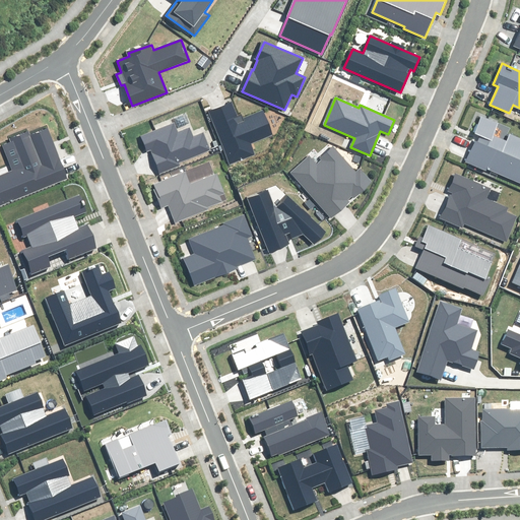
[(233,102),(209,111),(231,164),(254,154),(250,144),(273,135),(263,111),(240,120),(233,102)]
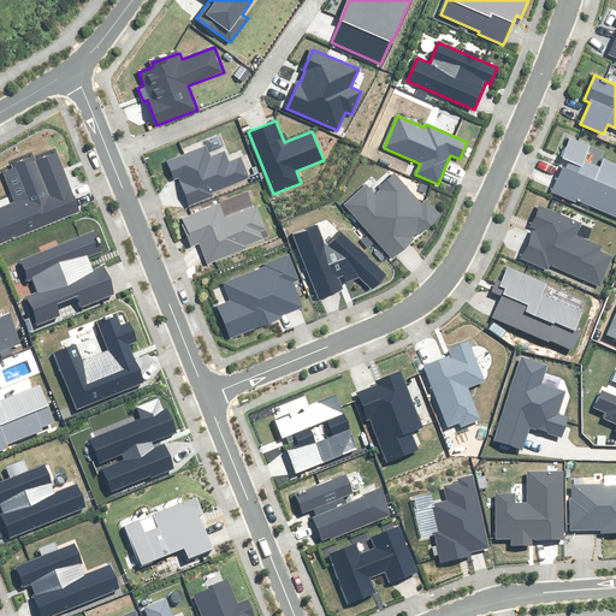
[(604,154),(569,138),(562,157),(568,159),(554,191),(576,201),(578,199),(615,215),(615,166),(602,160),(604,154)]
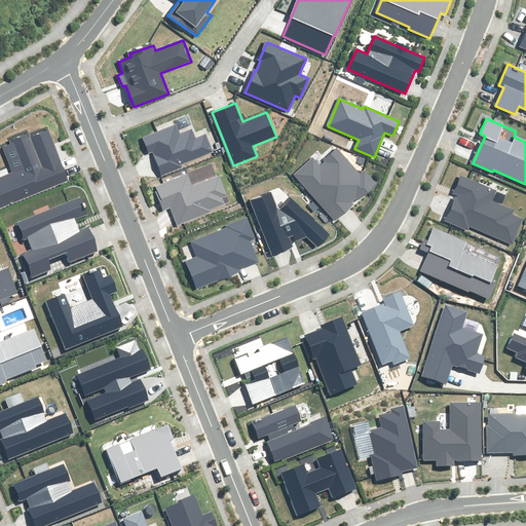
[(176,124),(143,138),(149,152),(153,151),(162,175),(181,167),(180,164),(212,151),(204,135),(195,139),(191,129),(180,135),(176,124)]
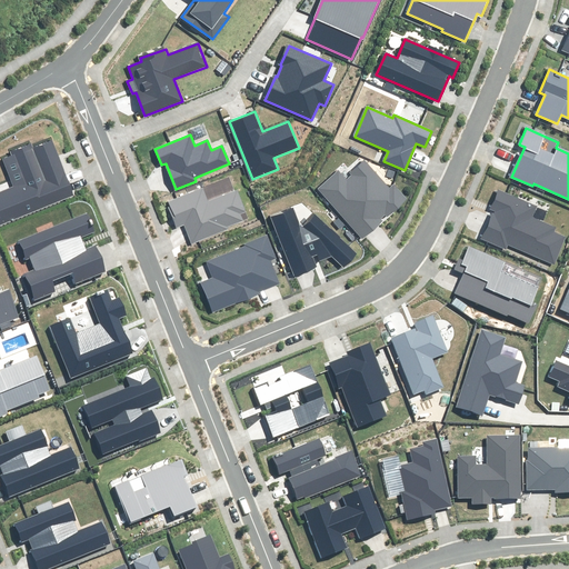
[(0,225),(73,196),(51,141),(33,149),(31,146),(11,153),(13,157),(2,161),(13,187),(0,192),(0,225)]
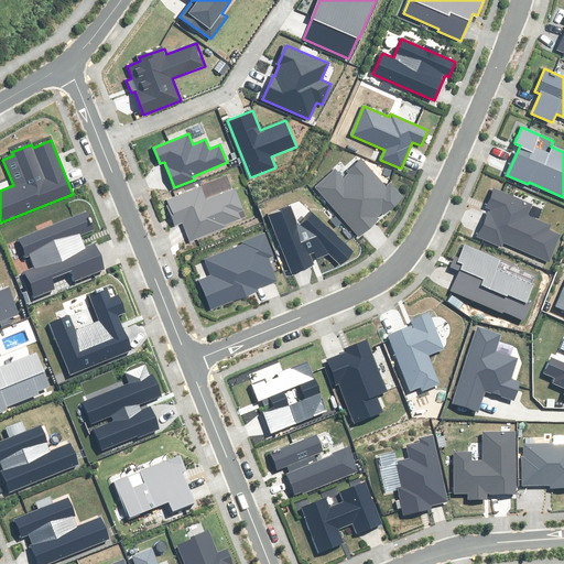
[(335,170),(315,187),(359,236),(402,197),(390,184),(386,187),(360,161),(342,177),(335,170)]
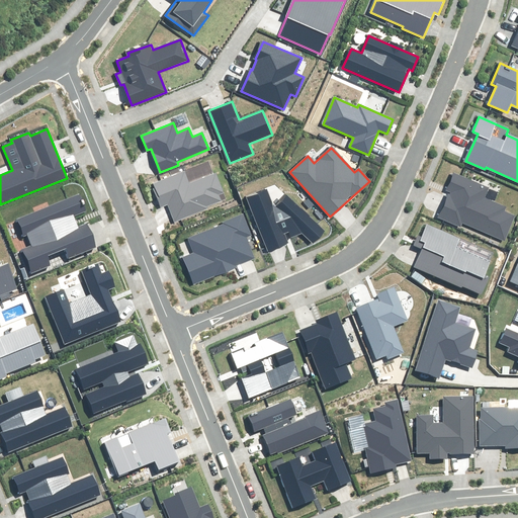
[(184,171),(152,184),(161,206),(167,204),(174,222),(206,209),(205,206),(221,201),(219,195),(223,193),(214,173),(189,183),(184,171)]
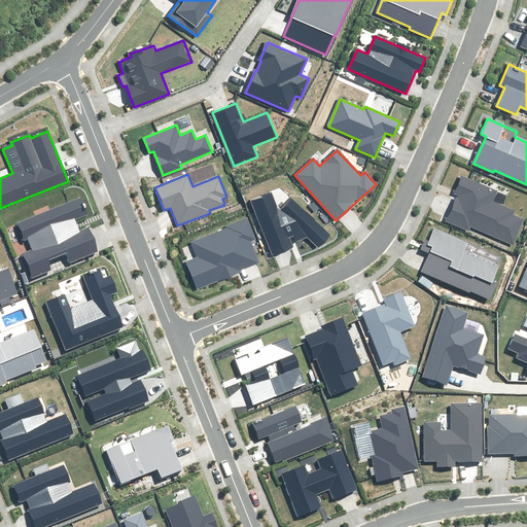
[(497,192),(462,177),(455,194),(458,195),(447,221),(468,231),(470,226),(513,245),(524,220),(513,215),(514,211),(493,202),(497,192)]
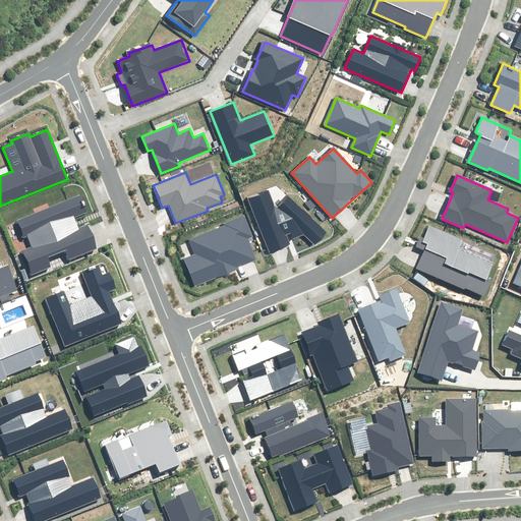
[(268,190),(248,198),(270,252),(290,244),(289,241),(304,234),(314,244),(326,233),(287,196),(277,207),(293,217),(280,222),(268,190)]
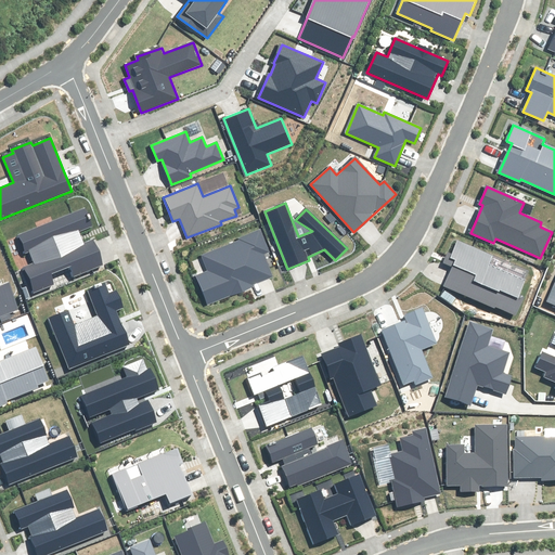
[(91,227),(84,209),(20,235),(27,253),(29,252),(34,263),(24,267),(35,293),(54,284),(50,273),(69,266),(74,276),(106,263),(95,239),(84,243),(78,232),(91,227)]
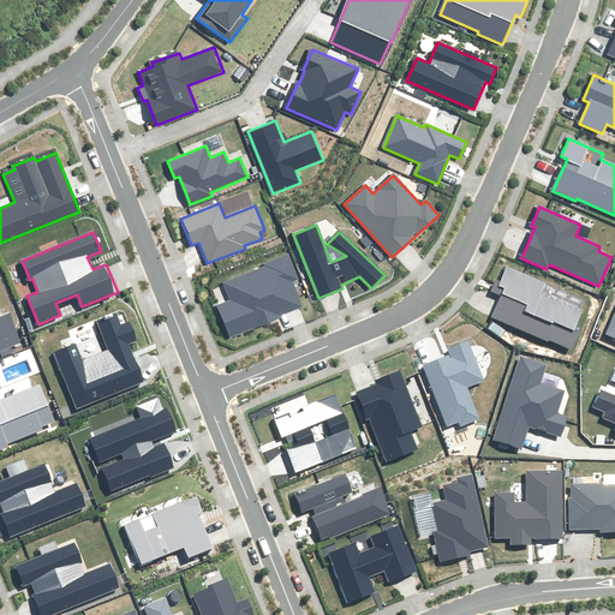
[(231,300),(219,305),(231,336),(257,327),(257,328),(279,318),(278,316),(303,306),(292,281),(297,280),(288,258),(225,284),(231,300)]
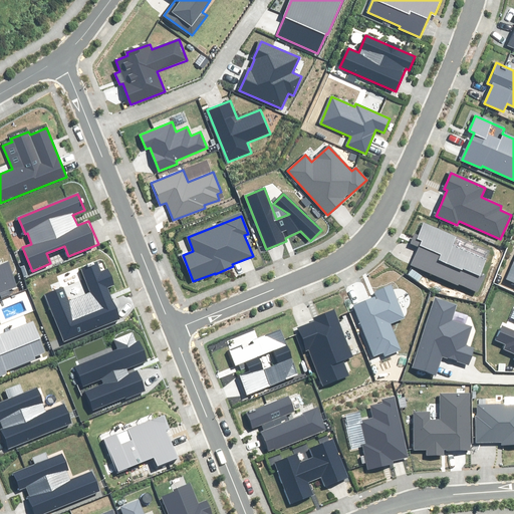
[(458,283),(478,292),(485,276),(480,275),(487,261),(452,246),(456,237),(425,224),(418,239),(422,241),(412,264),(458,284),(458,283)]
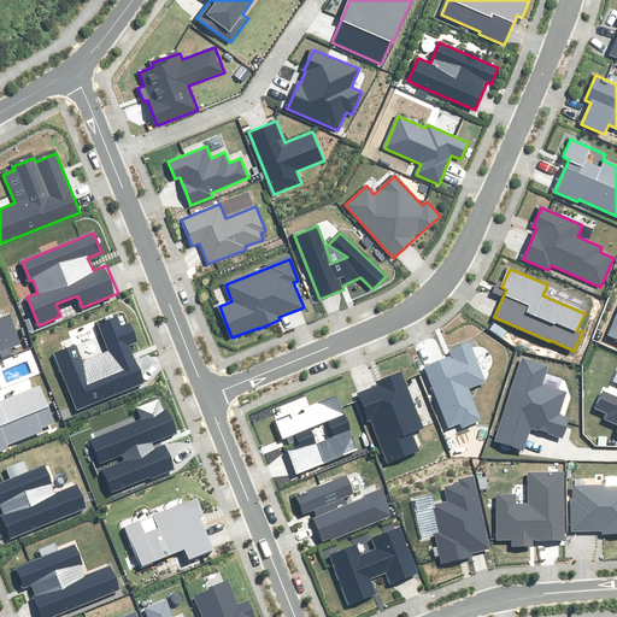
[(616,311),(606,335),(616,340),(616,311)]
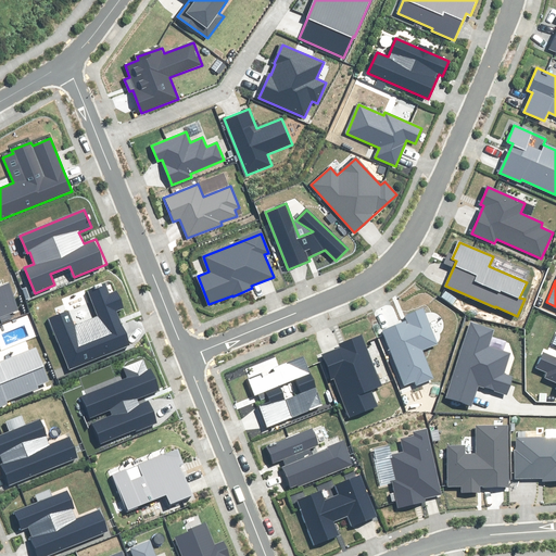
[(0,316),(17,310),(7,285),(0,287),(0,316)]
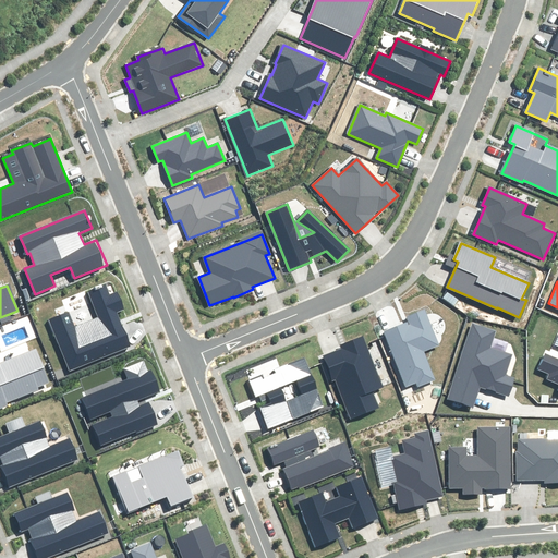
[(69,313),(49,320),(69,371),(130,347),(116,312),(123,310),(116,292),(109,295),(106,287),(89,293),(99,317),(74,327),(69,313)]
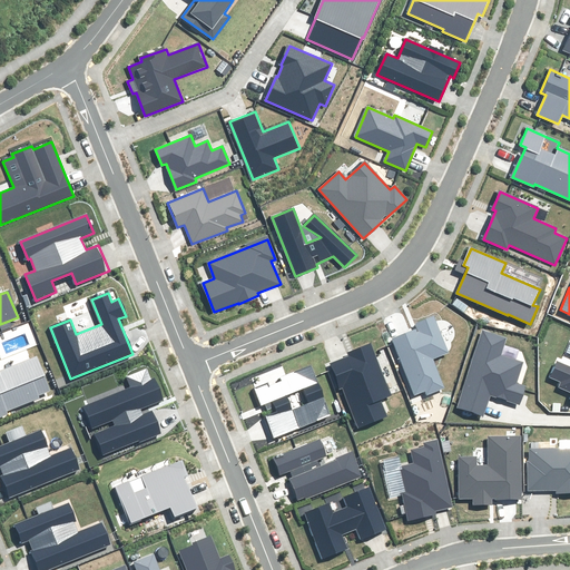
[(418,328),(392,338),(415,395),(425,391),(428,394),(443,387),(432,359),(448,352),(433,316),(415,324),(418,328)]
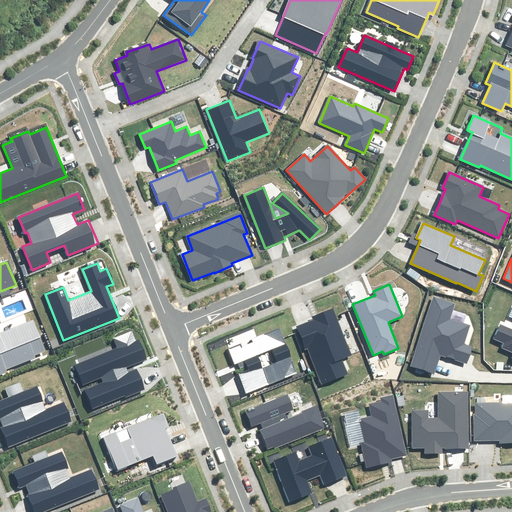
[(433,297),(411,365),(434,373),(440,354),(466,363),(472,346),(464,344),(469,326),(450,319),(455,304),(433,297)]
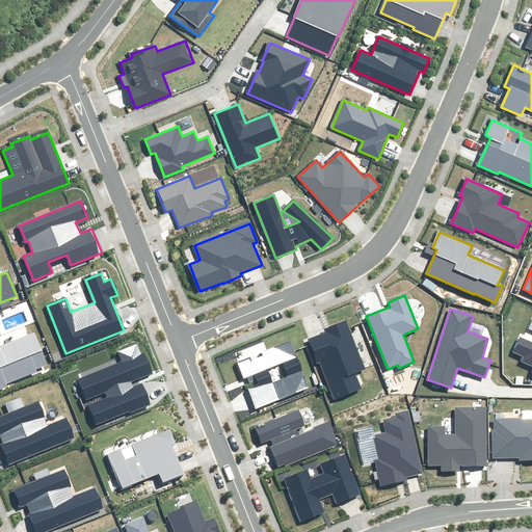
[(335,399),(361,389),(354,372),(365,368),(346,322),(325,330),(326,333),(309,340),(318,362),(319,362),(335,399)]
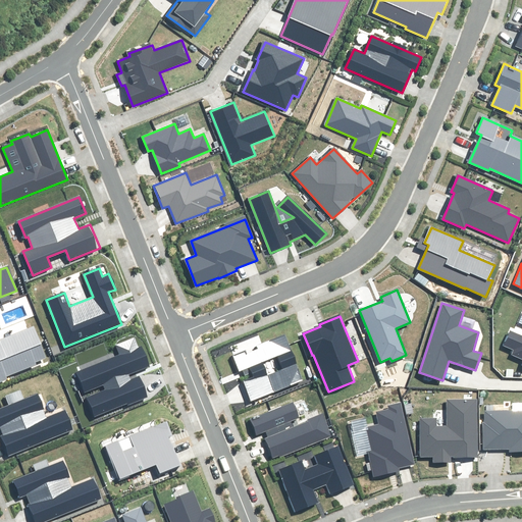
[(0,381),(7,379),(6,376),(36,364),(35,362),(45,358),(33,327),(0,340),(0,381)]
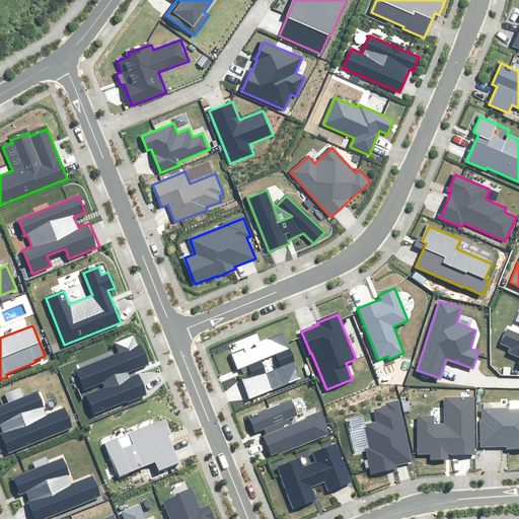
[(518,334),(509,329),(502,344),(511,348),(509,352),(518,356),(518,334)]
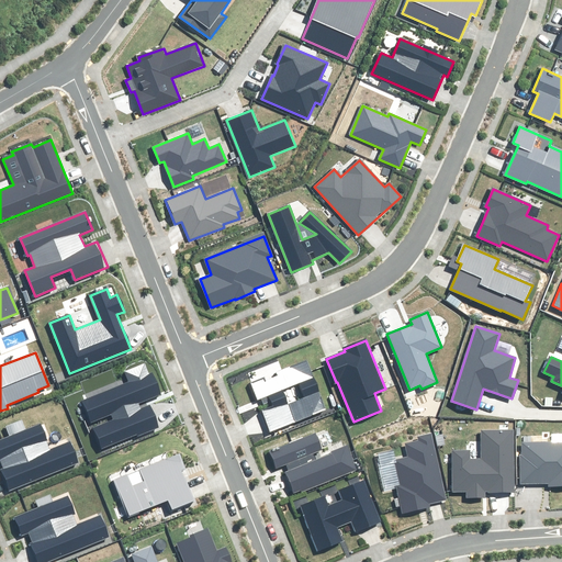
[(271,430),(325,409),(305,362),(253,384),(259,400),(269,395),(273,407),(263,412),(271,430)]
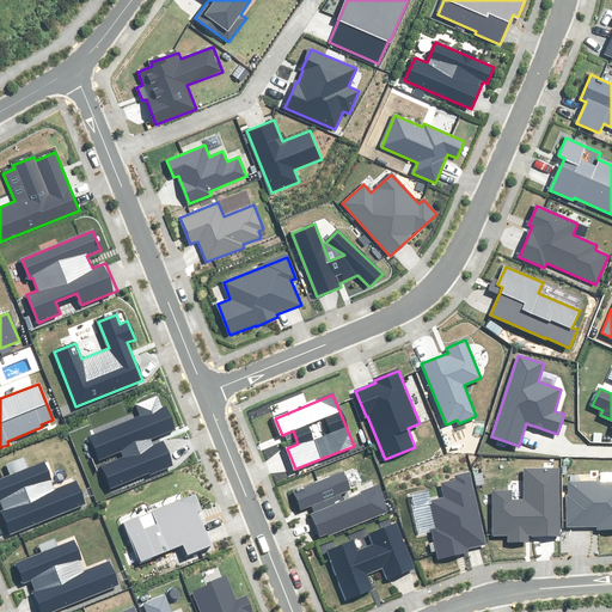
[(175,429),(165,405),(161,408),(158,397),(136,405),(140,416),(91,436),(99,459),(121,451),(124,458),(103,466),(111,488),(173,464),(161,435),(175,429)]
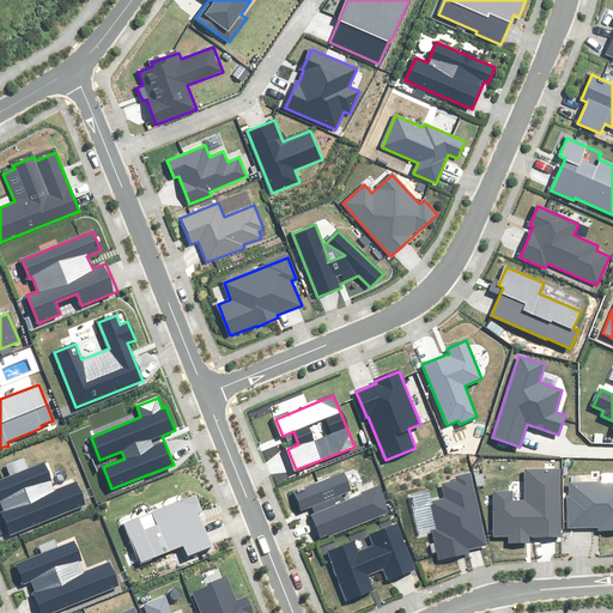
[(0,507),(11,535),(85,505),(76,483),(55,491),(43,463),(0,480),(0,507)]
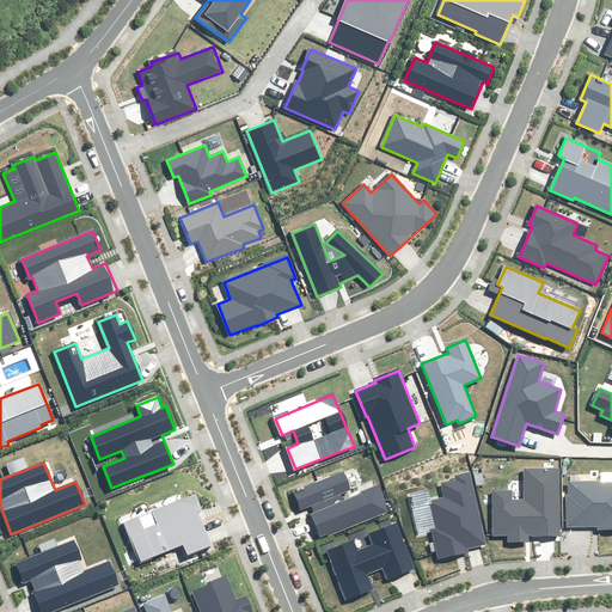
[(528,536),(560,536),(560,469),(525,469),(525,501),(512,501),(512,490),(493,490),(493,536),(508,536),(508,542),(528,542),(528,536)]
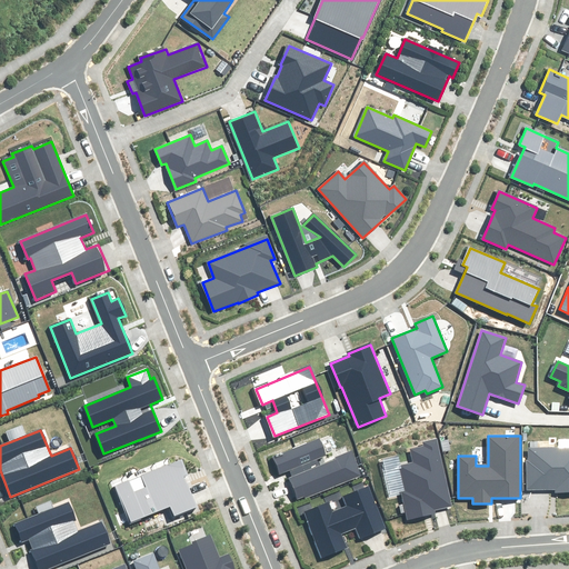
[(320,439),(273,458),(281,475),(289,471),(300,500),(360,476),(351,453),(318,466),(316,459),(327,455),(320,439)]
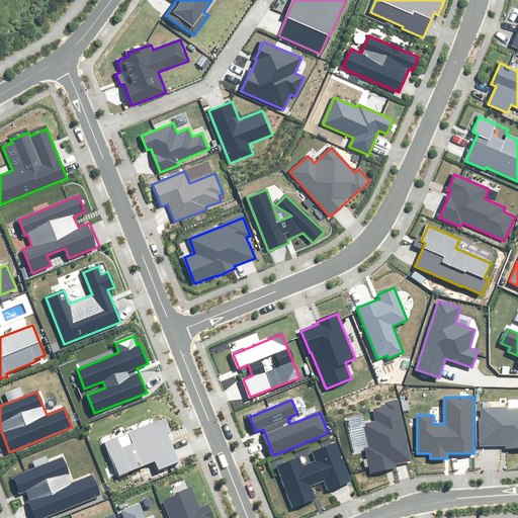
[(411,459),(397,400),(385,403),(386,406),(374,409),(377,421),(364,424),(369,447),(365,448),(370,472),(395,467),(394,463),(411,459)]
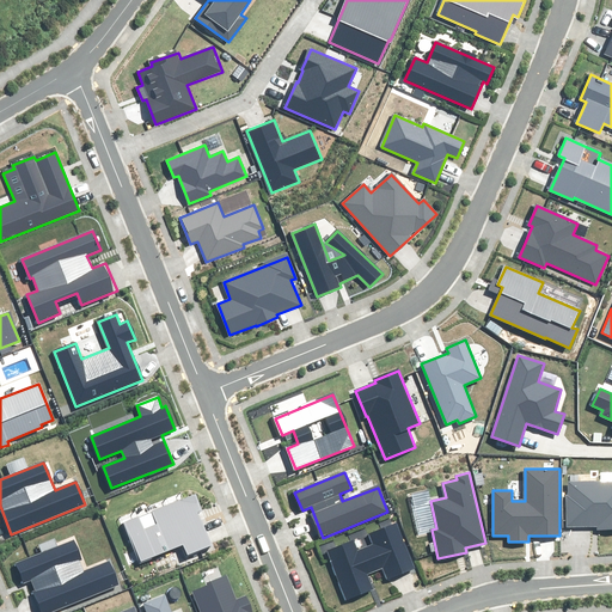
[(611,481),(568,482),(568,496),(567,496),(567,526),(598,526),(598,530),(611,530),(611,481)]
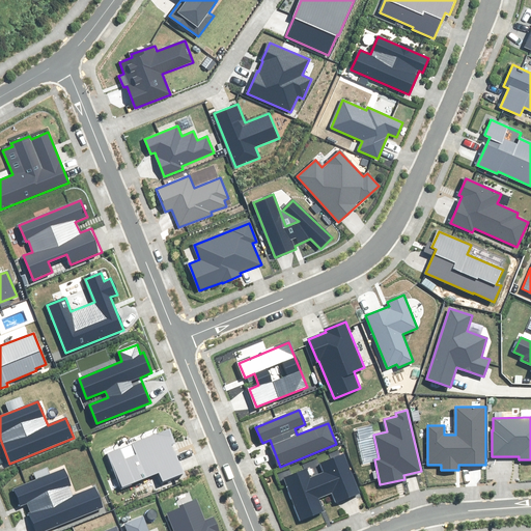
[(169,428),(107,453),(121,487),(159,472),(163,481),(183,473),(171,444),(175,443),(169,428)]
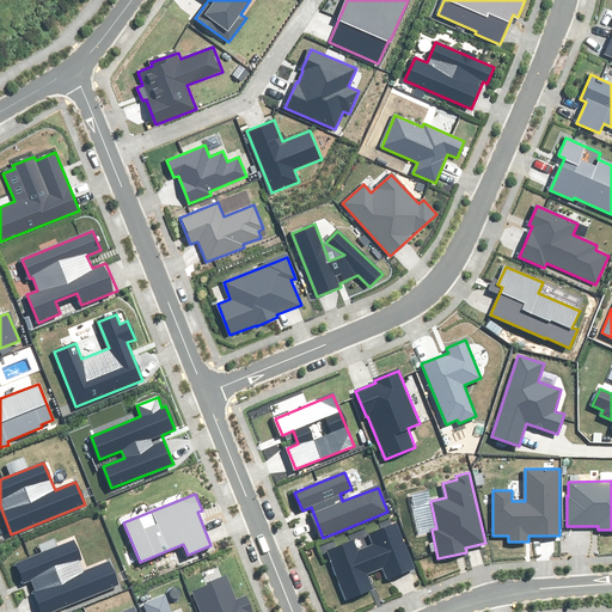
[(353,540),(328,551),(347,599),(372,589),(366,573),(383,567),(389,580),(415,569),(397,522),(368,534),(373,545),(357,551),(353,540)]
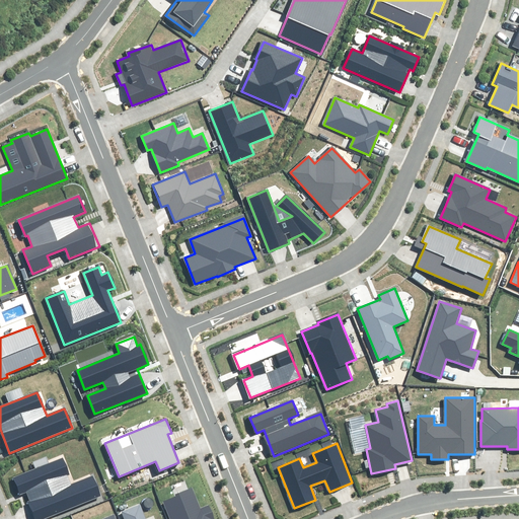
[(35,518),(41,518),(99,496),(92,476),(74,484),(64,458),(15,478),(21,495),(26,493),(35,518)]
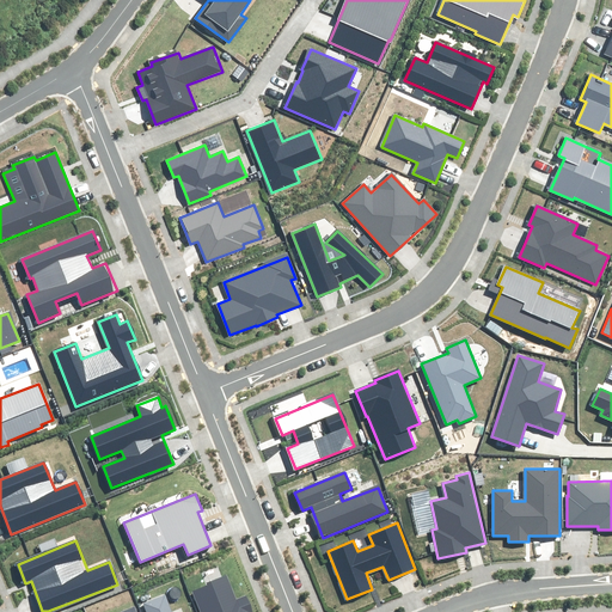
[(208,586),(194,592),(201,611),(251,611),(252,611),(246,597),(236,601),(226,576),(208,583),(208,586)]
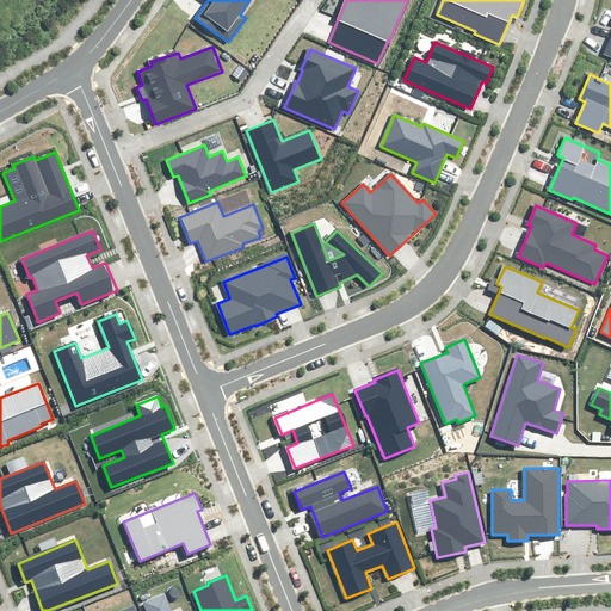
[(171,610),(165,594),(143,603),(146,610),(171,610)]
